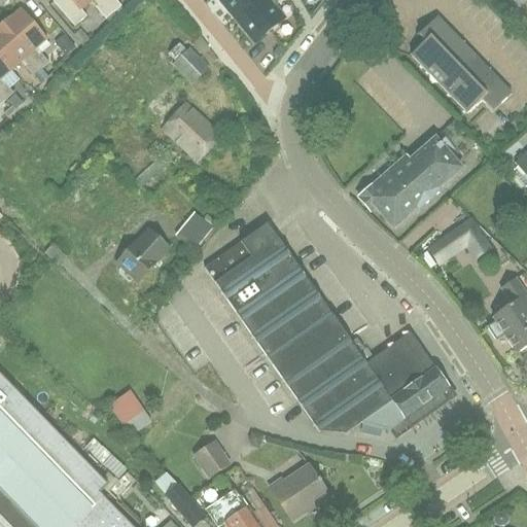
[(113,13),(102,0),(56,0),(54,2),(74,27),(86,16),(80,10),(93,0),(97,5),(95,7),(105,20),(113,13)]
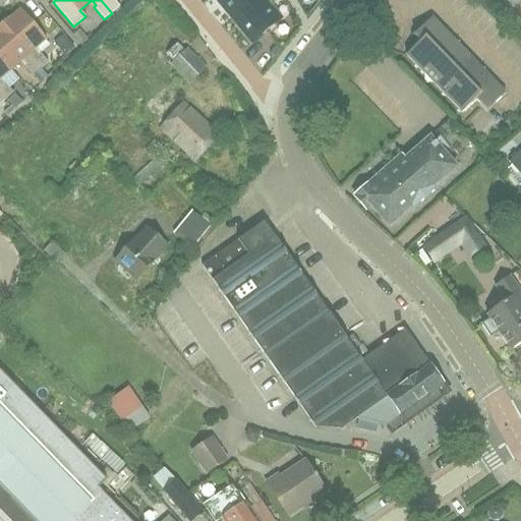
[(101,0),(112,13),(119,6),(114,0),(101,0)]
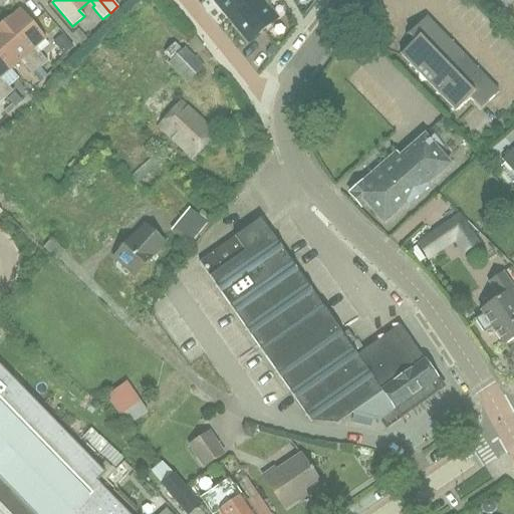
[(228,0),(238,11),(251,0),(228,0)]
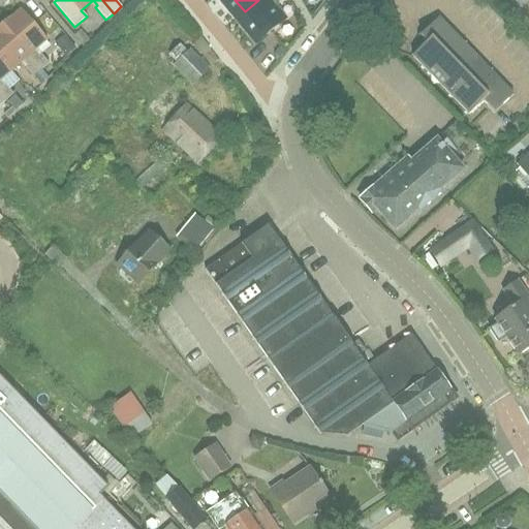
[(258,0),(245,11),(254,24),(263,35),(292,12),(282,0),(258,0)]
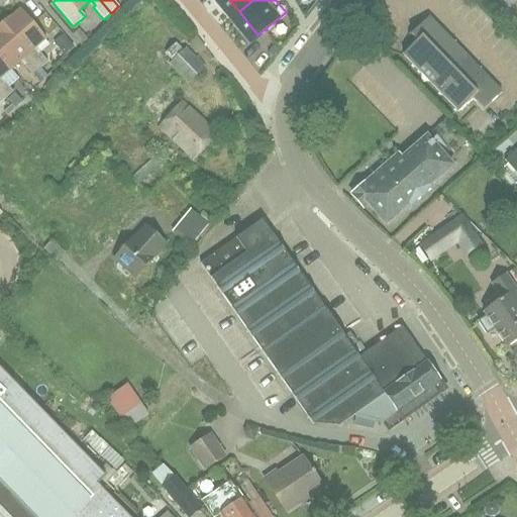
[(10,16),(1,23),(39,69),(40,68),(47,62),(39,53),(37,55),(33,49),(46,38),(20,9),(11,17),(10,16)]
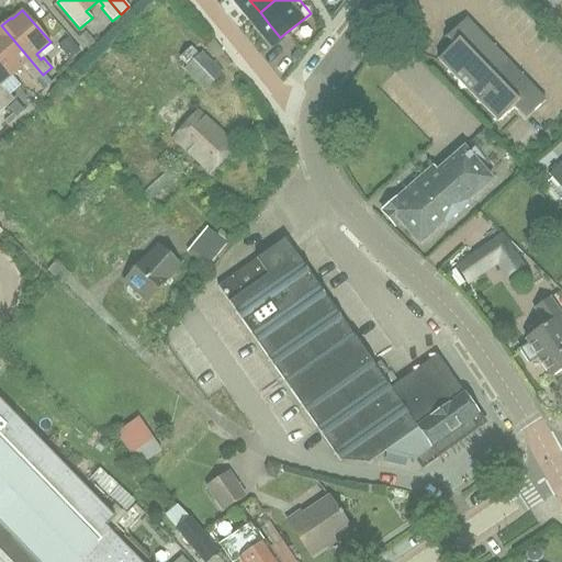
[(546,102),(532,88),(465,19),(447,38),(453,45),(438,59),(498,122),(512,109),(524,122),(546,102)]
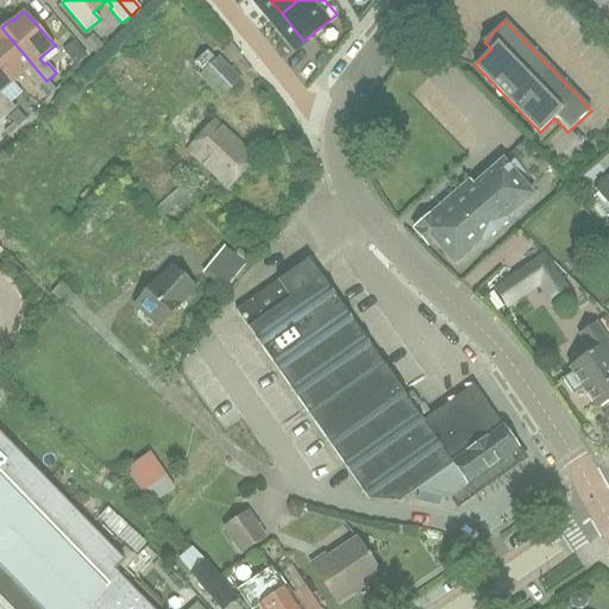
[(46,81),(1,27),(0,29),(0,68),(12,82),(26,69),(32,75),(29,77),(46,98),(56,89),(48,80),(46,81)]
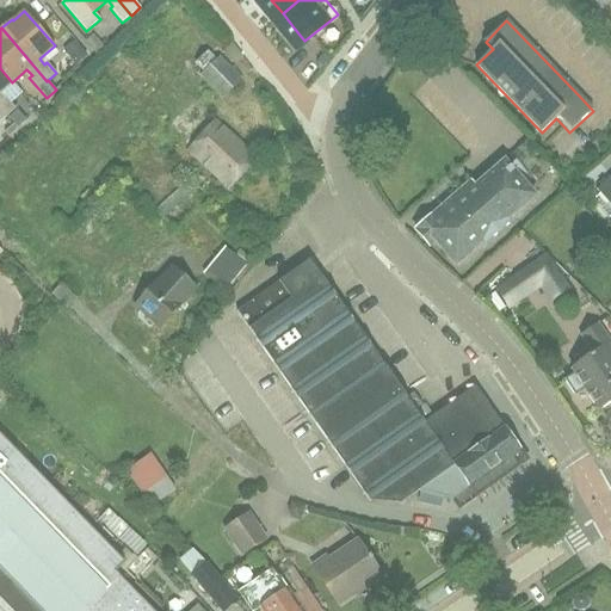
[(204,67),(229,90),(261,54),(238,31),(204,67)]
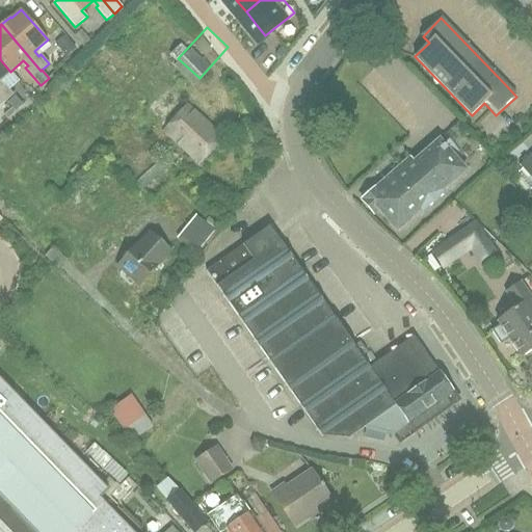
[(91,44),(80,31),(74,36),(85,49),(91,44)]
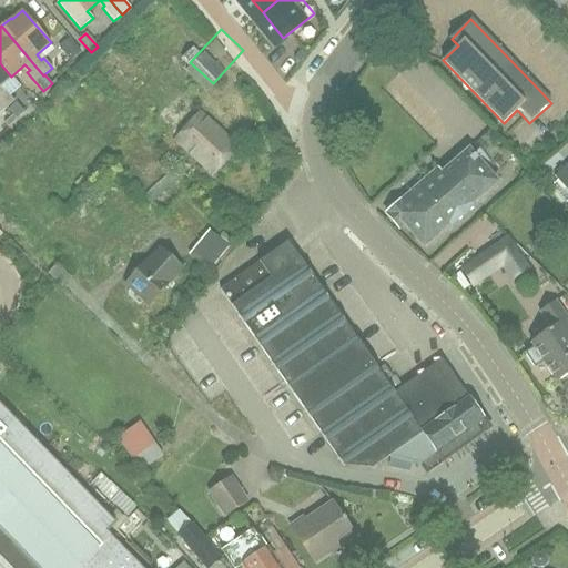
[(63,43),(74,56),(80,51),(69,39),(63,43)]
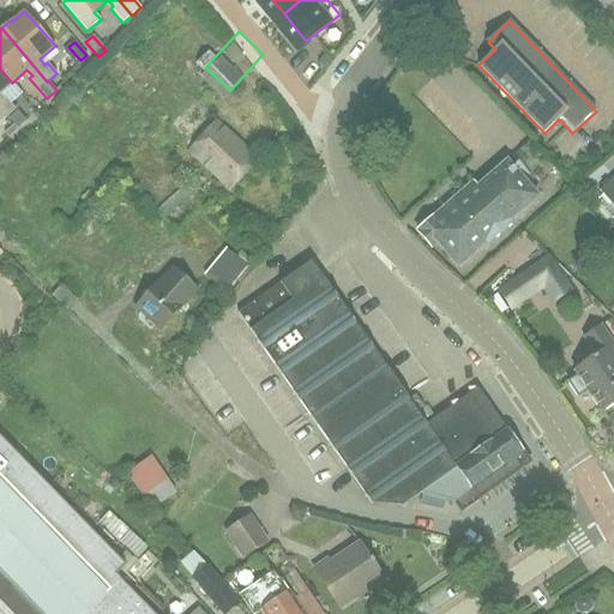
[(0,92),(12,83),(0,68),(0,110),(6,118),(16,109),(6,98),(4,101),(0,96),(0,92)]
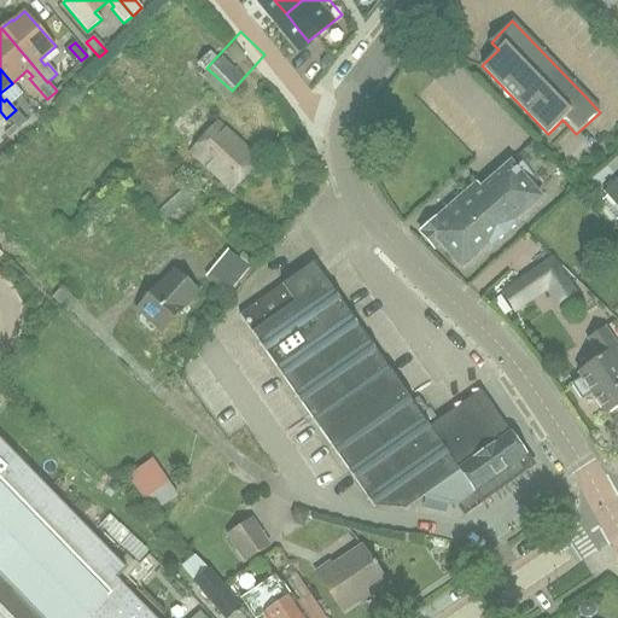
[(82,74),(73,85),(80,91),(89,81),(82,74)]
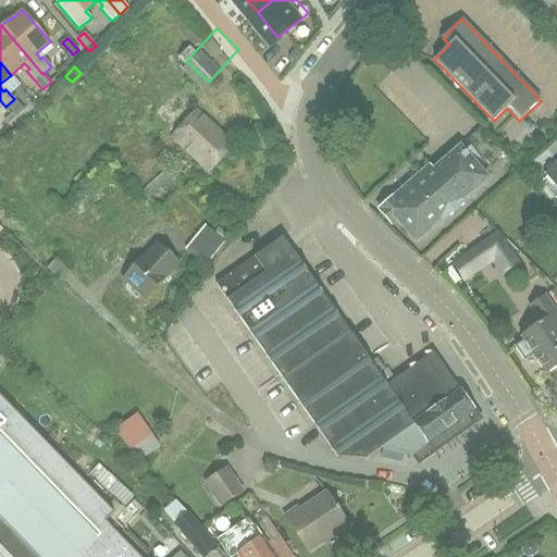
[(199,74),(28,251),(136,356),(264,223),(272,230),(292,210),(197,119),(221,95),(199,74)]
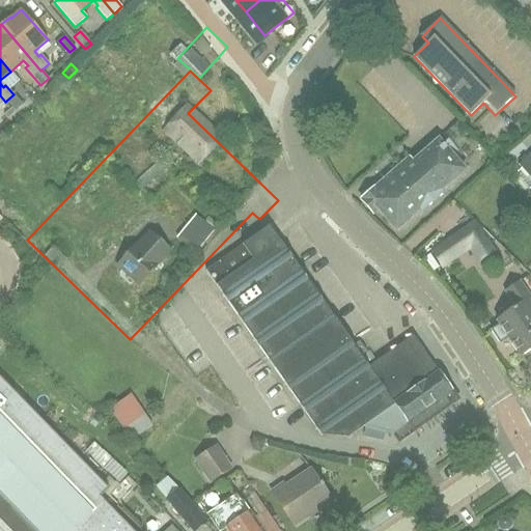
[(45,90),(35,100),(42,105),(50,96),(45,90)]
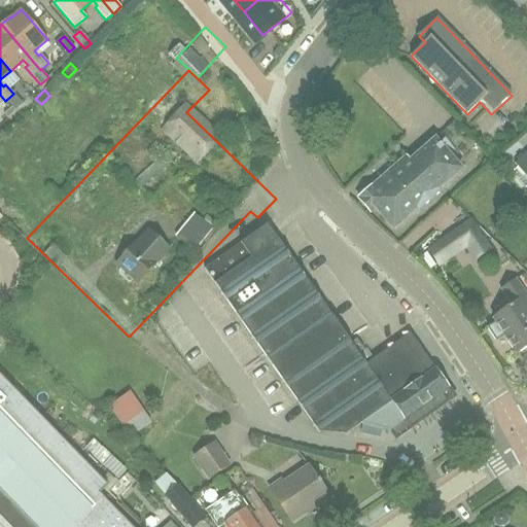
[(5,103),(13,112),(23,104),(14,95),(5,103)]
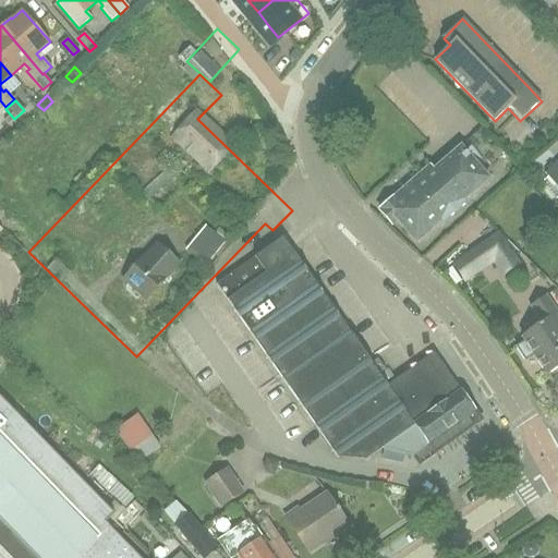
[(14,119),(5,109),(0,114),(0,122),(4,128),(14,119)]
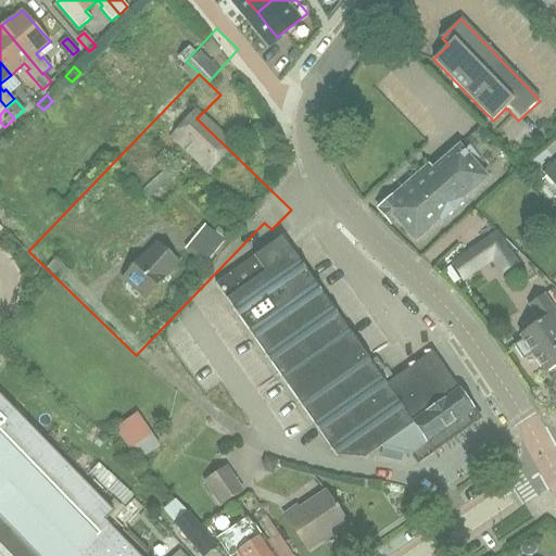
[(127,117),(118,127),(125,133),(134,124),(127,117)]
